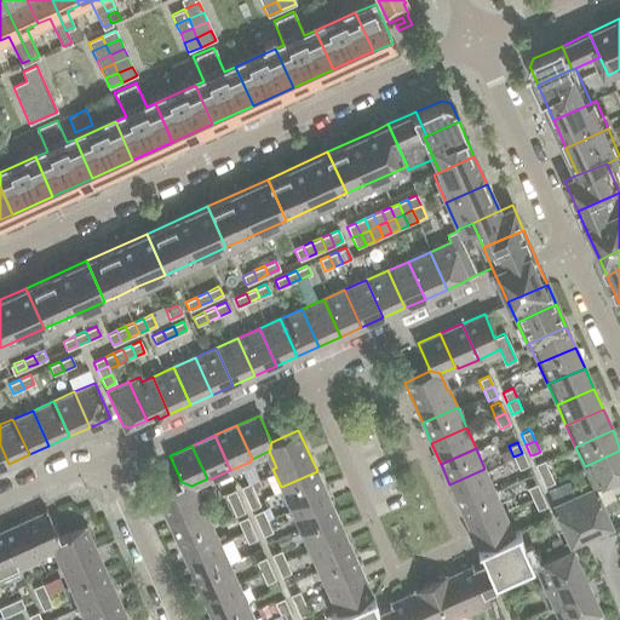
[(619,476),(619,451),(585,466),(595,488),(619,476)]
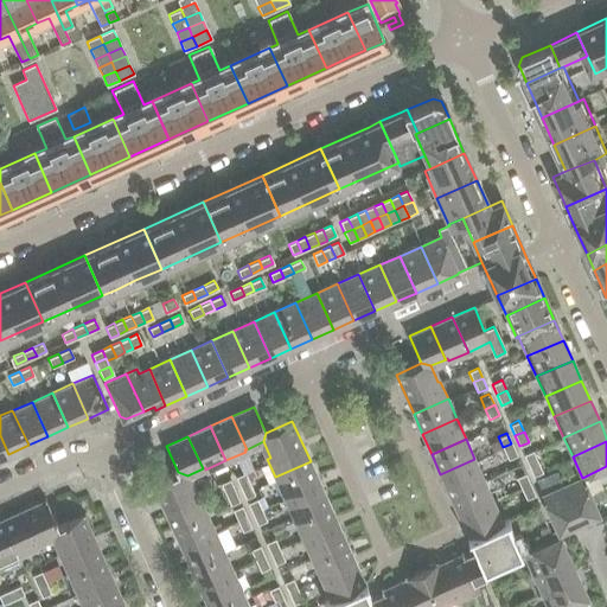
[(516,454),(511,443),(503,447),(508,458),(516,454)]
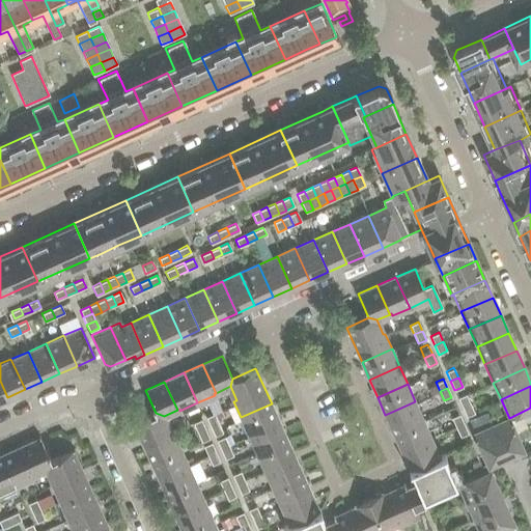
[(457,397),(462,407),(470,403),(466,394),(457,397)]
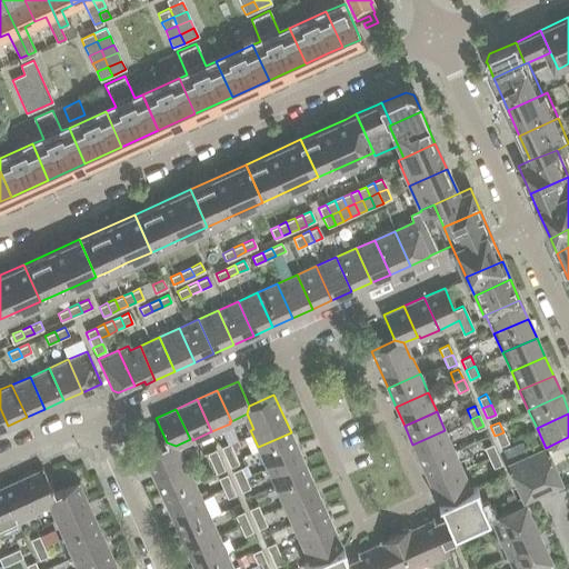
[(412,445),(421,462),(453,448),(445,430),(412,445)]
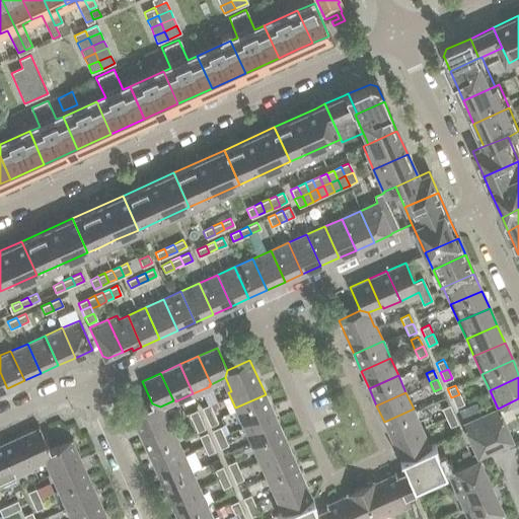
[(235,408),(242,425),(273,411),(266,394),(235,408)]
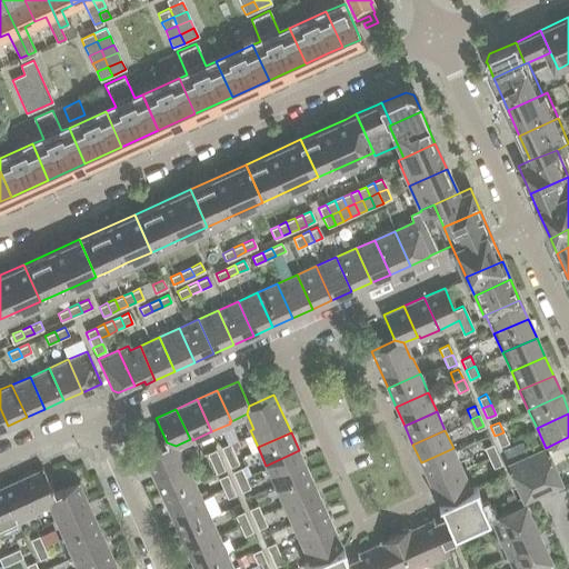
[(508,442),(503,432),(495,436),(499,446),(508,442)]
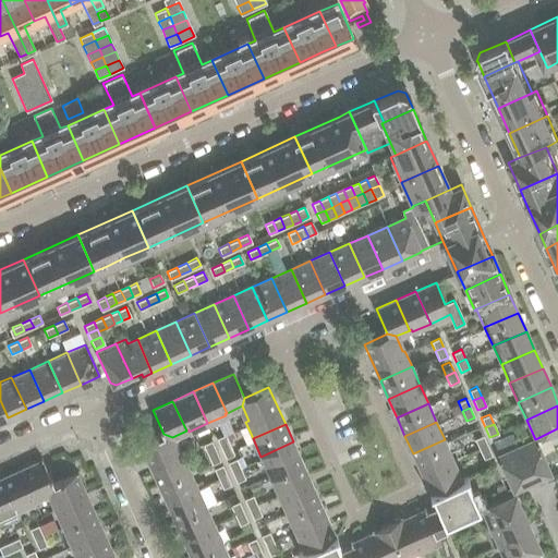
[(140,444),(149,464),(179,451),(179,452),(181,451),(191,447),(187,440),(177,445),(172,437),(164,434),(140,444)]
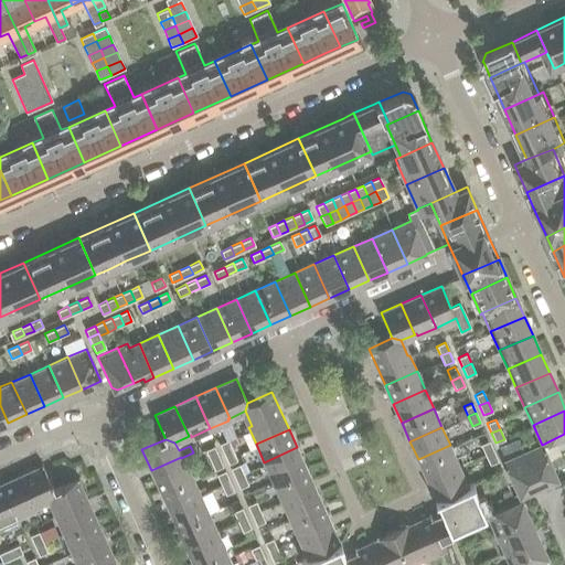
[(224,454),(233,449),(228,440),(220,444),(224,454)]
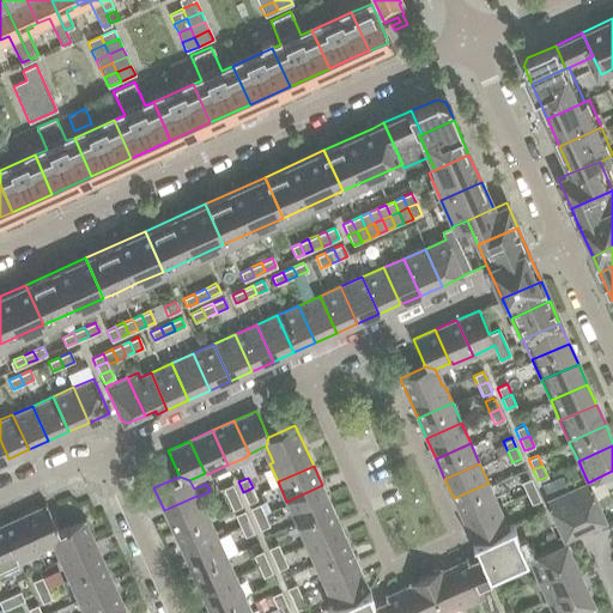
[(521,481),(526,492),(534,489),(529,478),(521,481)]
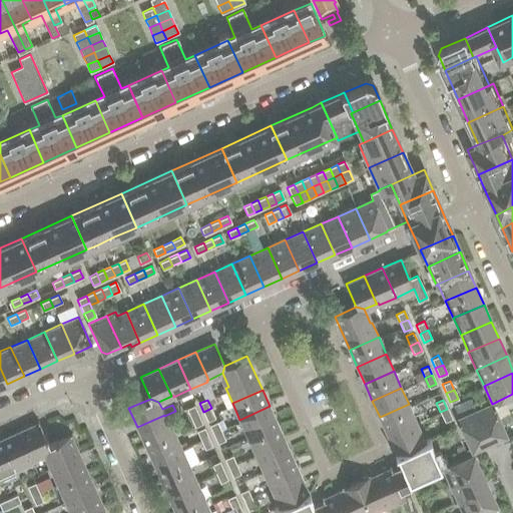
[(416,421),(409,404),(380,417),(387,434),(416,421)]
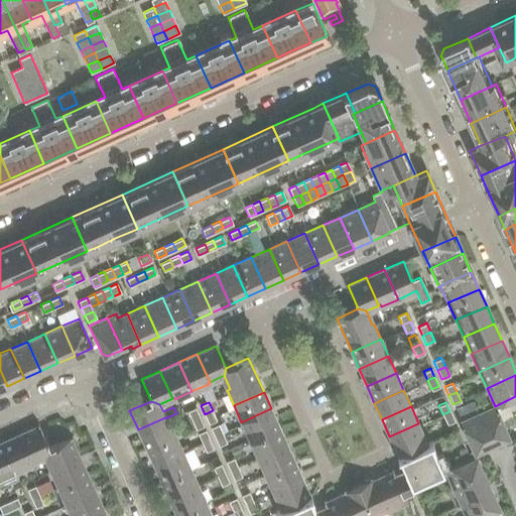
[(460,421),(472,448),(474,453),(508,436),(495,406),(460,421)]
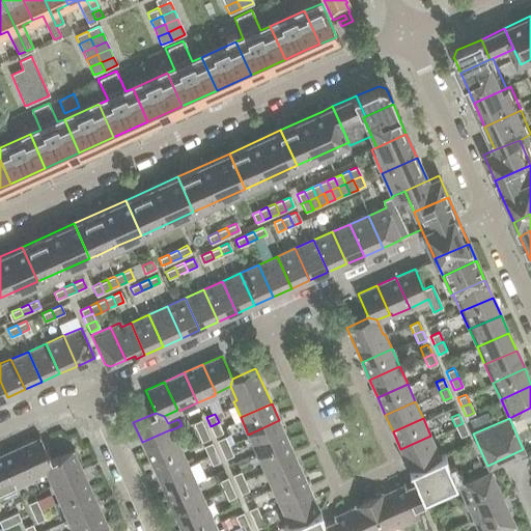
[(197,432),(204,428),(201,419),(193,423),(197,432)]
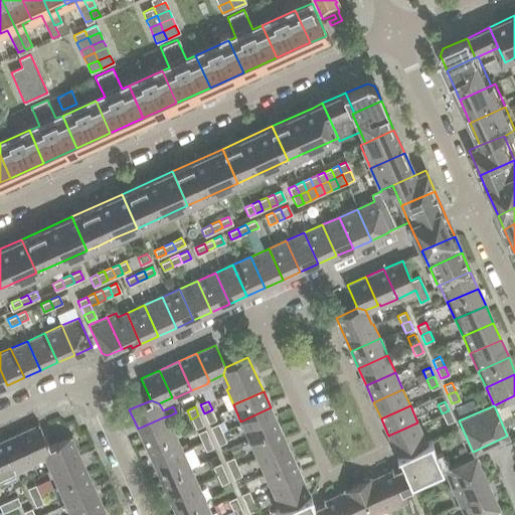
[(278,424),(271,407),(240,421),(247,438),(278,424)]
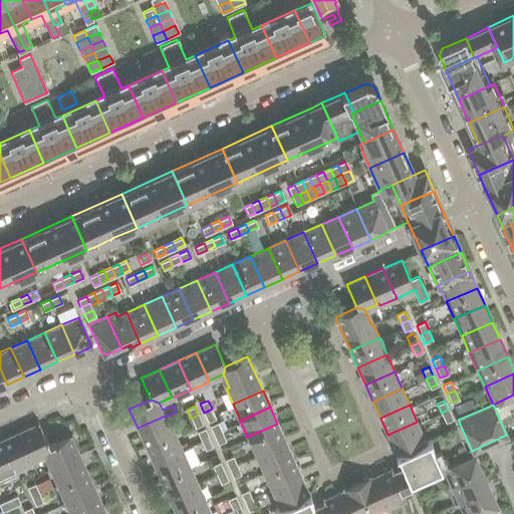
[(212,409),(204,413),(208,422),(216,418),(212,409)]
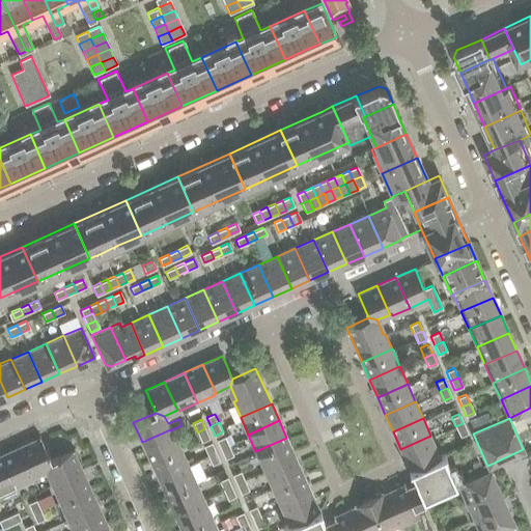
[(467,432),(463,423),(455,426),(459,436),(467,432)]
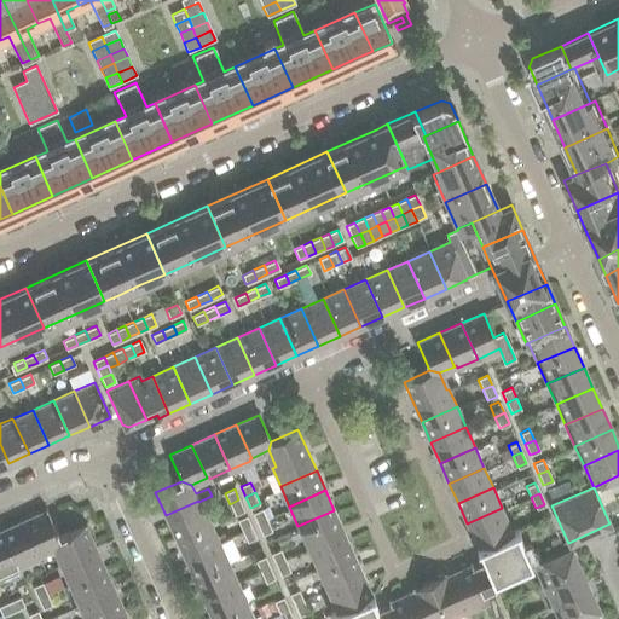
[(238,499),(230,504),(235,514),(243,510),(238,499)]
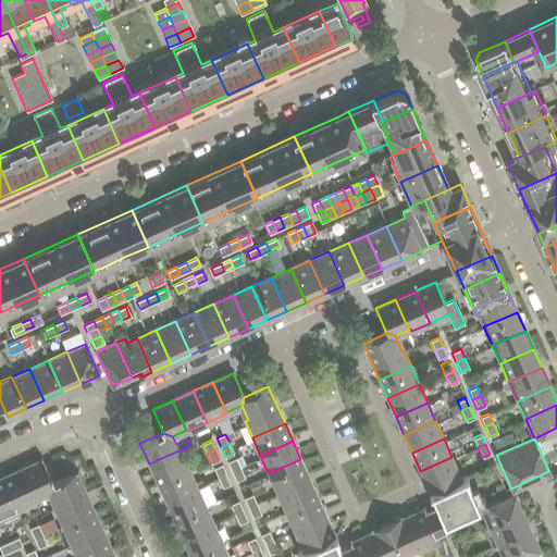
[(178,452),(178,450),(149,463),(158,483),(189,469),(181,450),(178,452)]
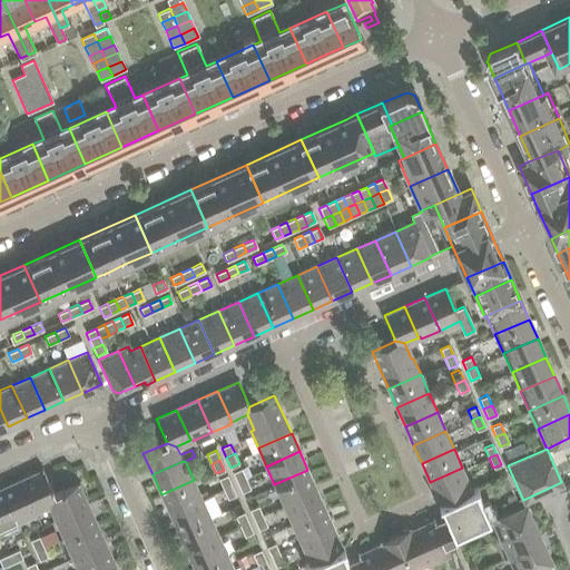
[(430,482),(439,501),(471,487),(462,468),(430,482)]
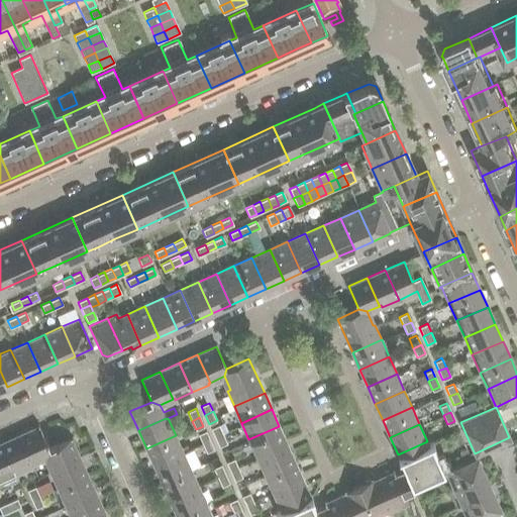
[(211,428),(215,438),(223,434),(219,425),(211,428)]
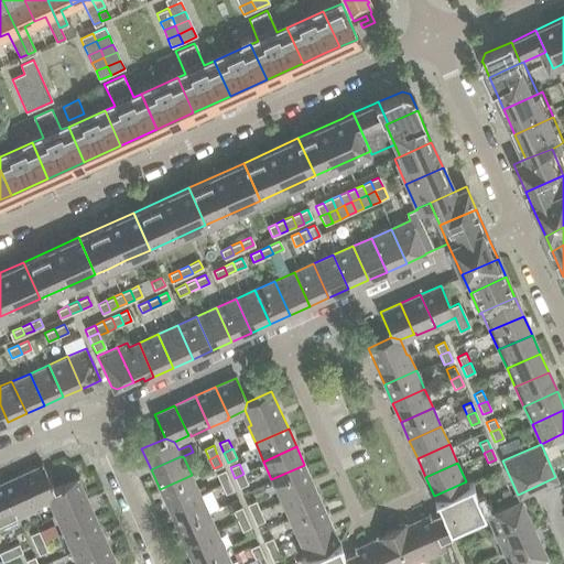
[(53,488),(43,465),(24,474),(38,503),(50,497),(53,488)]
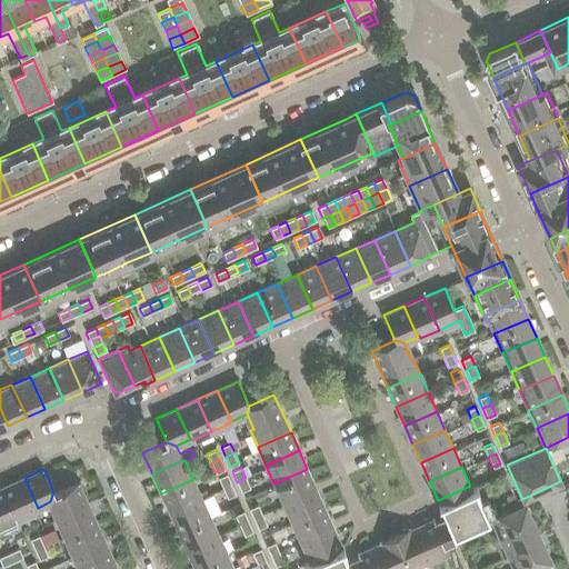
[(273,483),(282,502),(316,487),(307,469),(273,483)]
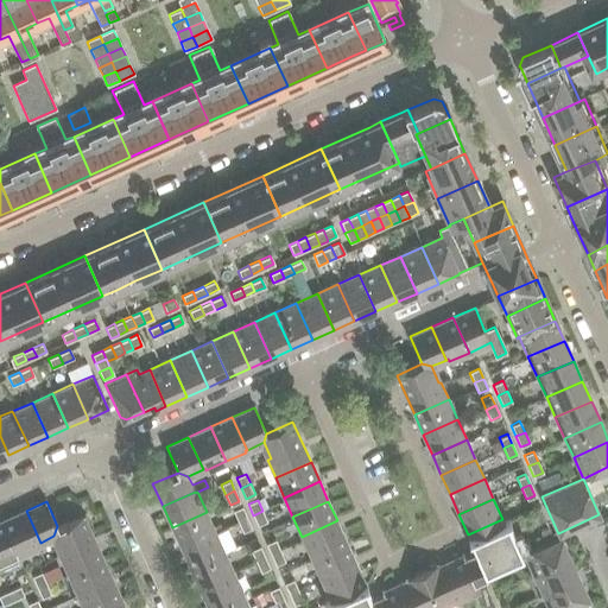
[(544,520),(538,506),(530,511),(536,524),(544,520)]
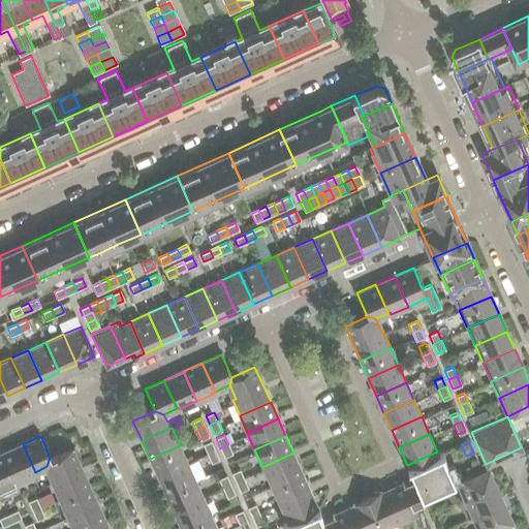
[(207,454),(214,450),(211,441),(203,444),(207,454)]
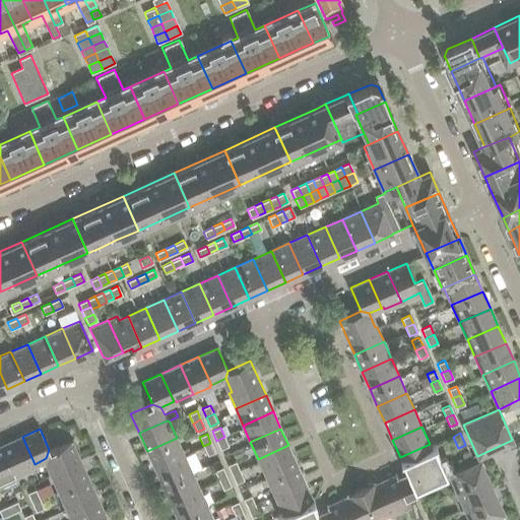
[(31,465),(35,464),(22,437),(4,445),(19,478),(23,476),(21,473),(21,472),(33,467),(31,465)]
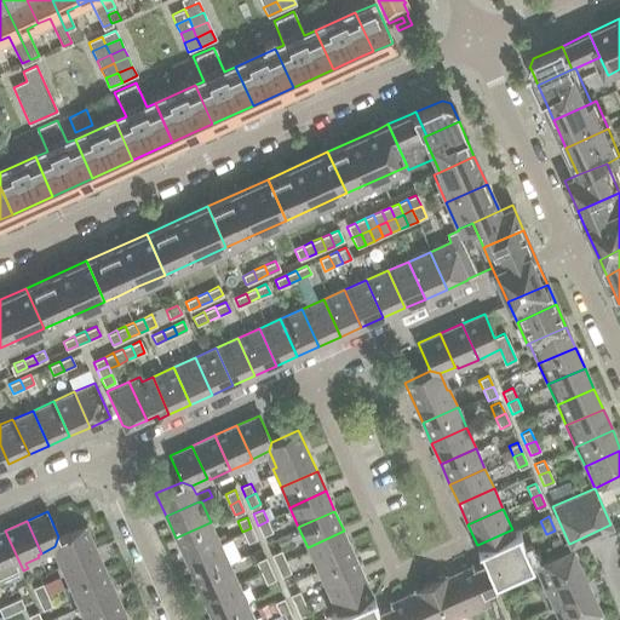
[(273,533),(268,521),(258,526),(264,537),(273,533)]
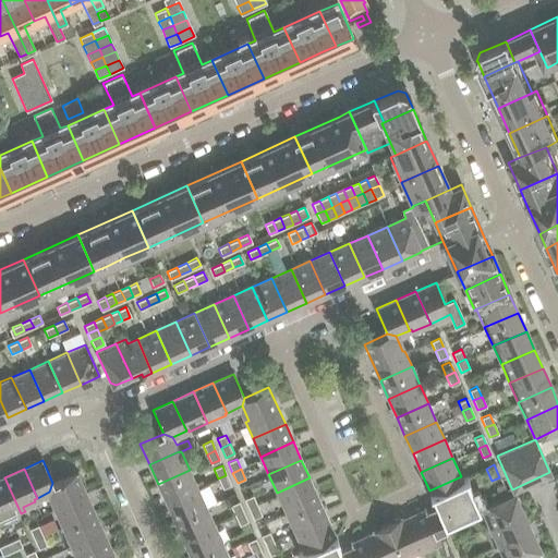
[(158,484),(167,505),(198,490),(197,487),(203,485),(201,481),(195,483),(190,470),(158,484)]
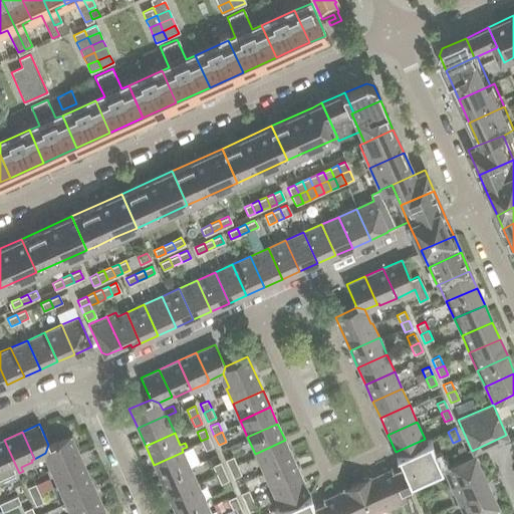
[(45,453),(51,467),(78,454),(70,436),(48,445),(45,453)]
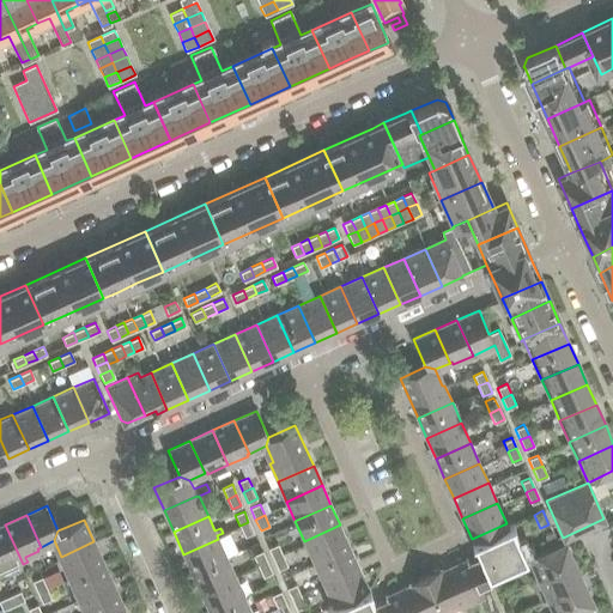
[(507,523),(472,539),(471,539),(471,540),(472,540),(486,572),(525,556),(510,523),(513,522),(511,521),(507,523)]
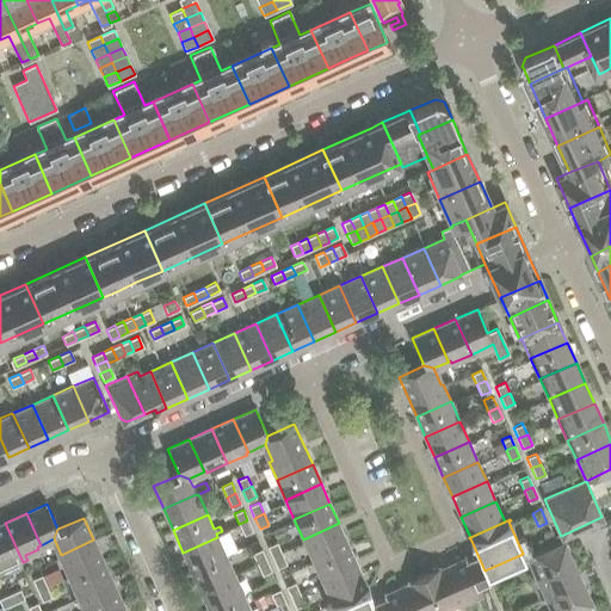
[(247,520),(239,524),(244,535),(252,530),(247,520)]
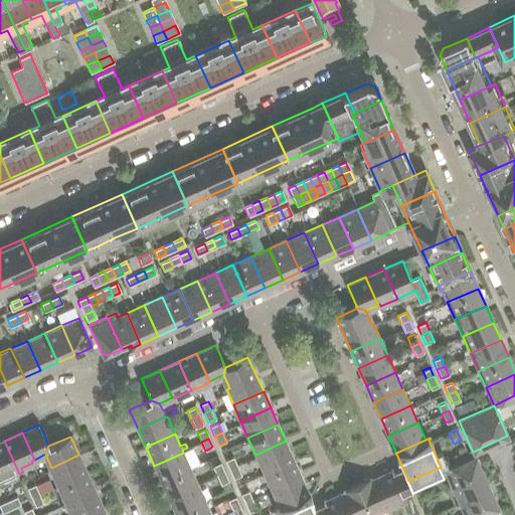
[(19,474),(4,441),(0,442),(0,477),(8,474),(9,478),(19,474)]
